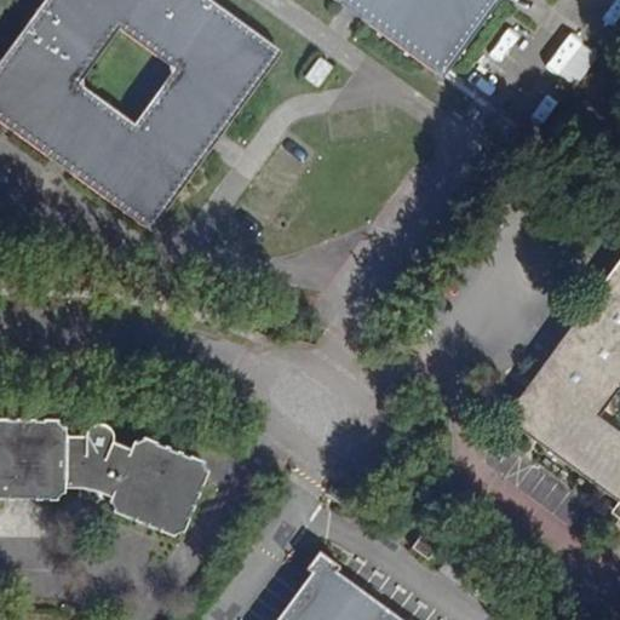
[(45,0),(51,4),(36,23),(28,17),(0,55),(0,119),(50,155),(56,147),(75,160),(69,170),(141,222),(158,218),(208,149),(199,142),(213,121),(223,130),(275,58),(271,41),(213,0),(45,0)]
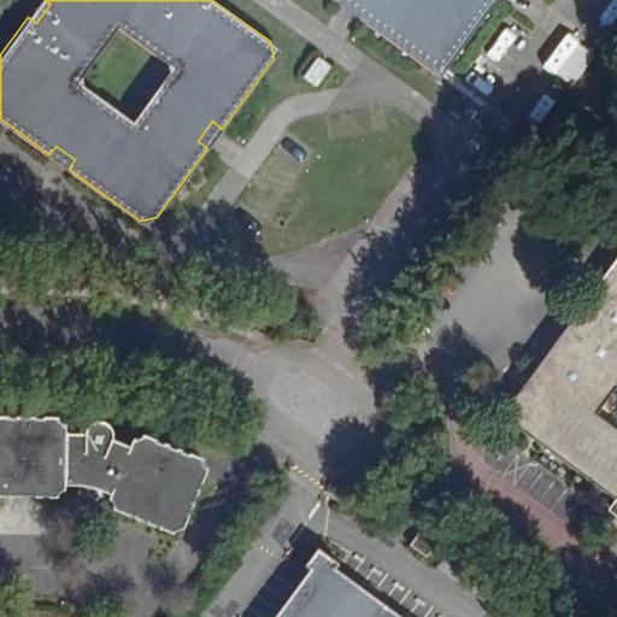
[(45,0),(39,0),(28,17),(36,23),(51,4),(45,0)]
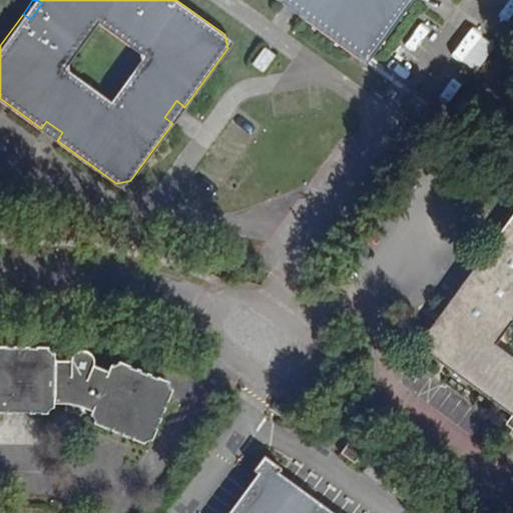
[(278,0),(282,2),(283,0),(294,0),(303,6),(298,14),(357,57),(370,54),(409,0),(278,0)]
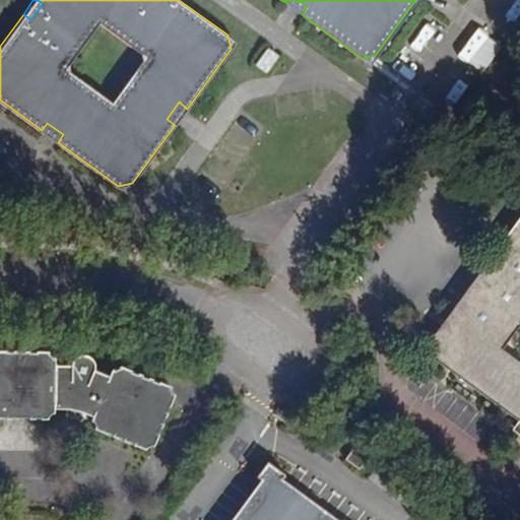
[(286,0),(285,2),(302,14),(307,6),(298,0),(286,0)]
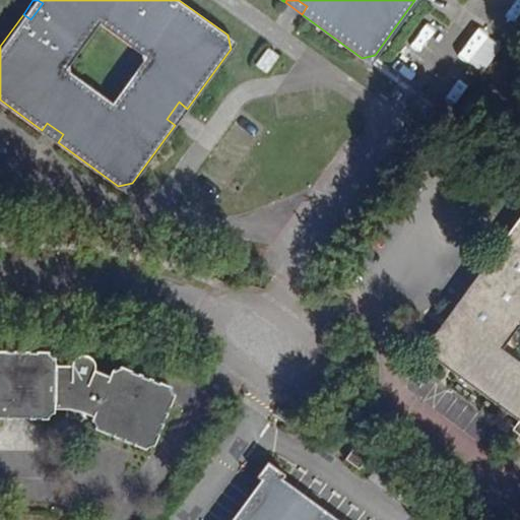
[(236,41),(228,35),(231,49),(236,41)]
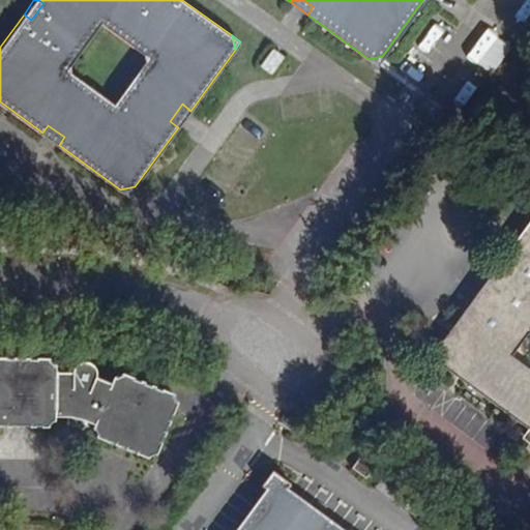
[(286,60),(275,52),(263,68),(273,76),(286,60)]
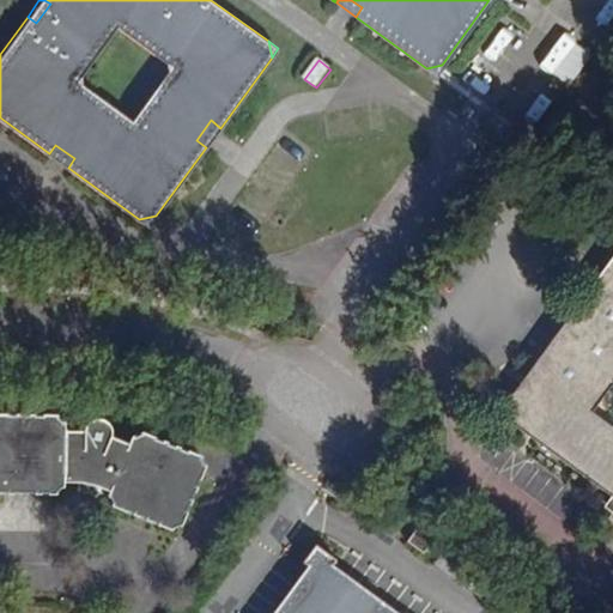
[(442,65),(426,68),(435,74),(442,65)]
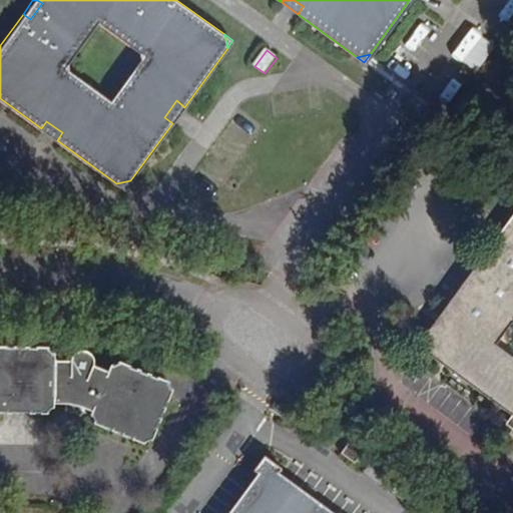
[(176,100),(164,117),(172,123),(184,107),(176,100)]
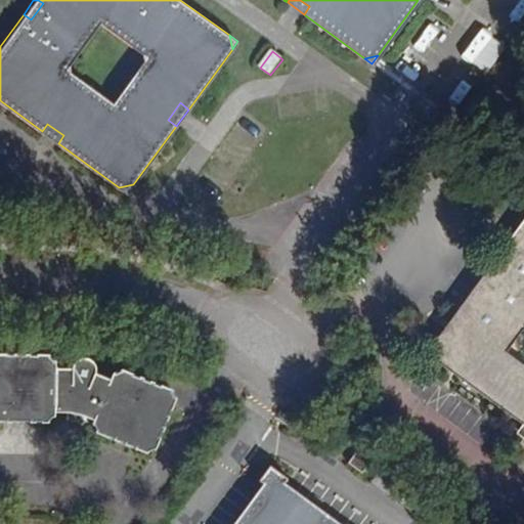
[(63,135),(47,124),(42,131),(58,143),(63,135)]
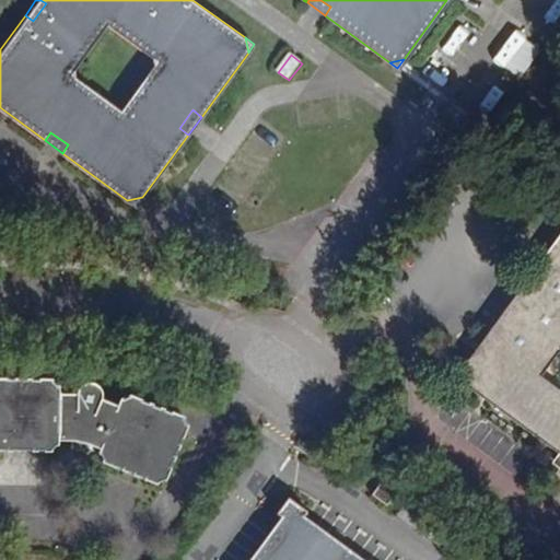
[(559,233),(454,376),(558,453),(559,454),(559,233)]
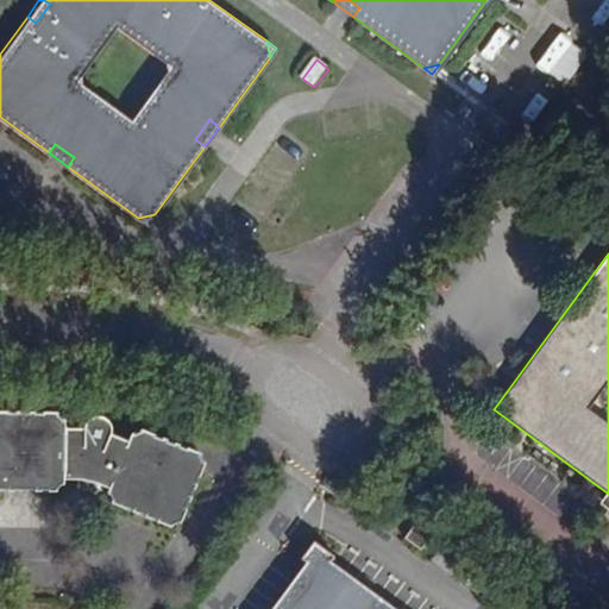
[(105,493),(110,503),(165,526),(179,521),(201,465),(198,453),(137,429),(126,434),(123,441),(108,435),(79,427),(62,426),(62,421),(54,410),(0,409),(0,490),(16,490),(20,495),(25,490),(51,491),(61,483),(61,478),(76,479),(74,488),(89,491),(93,484),(106,488),(105,493)]
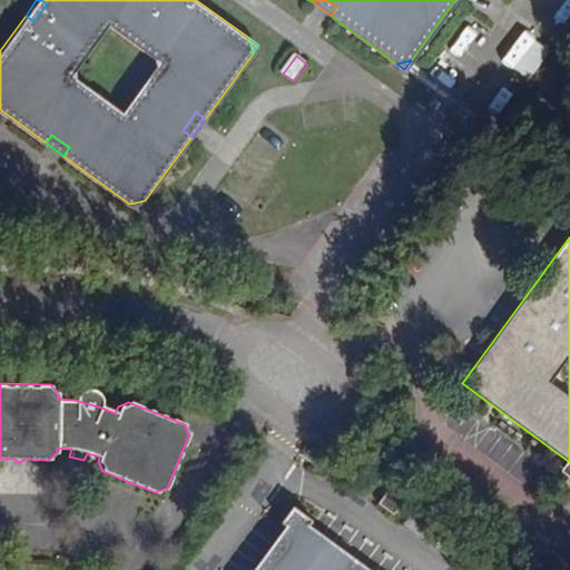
[(408,497),(391,484),(376,503),(393,516),(408,497)]
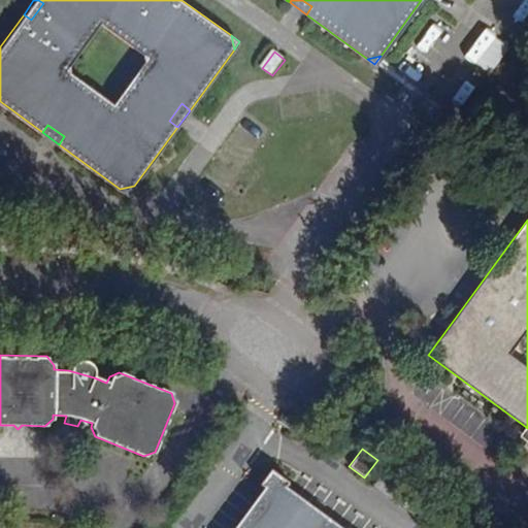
[(287,482),(269,469),(259,484),(269,492),(240,527),(327,527),(278,492),(287,482)]
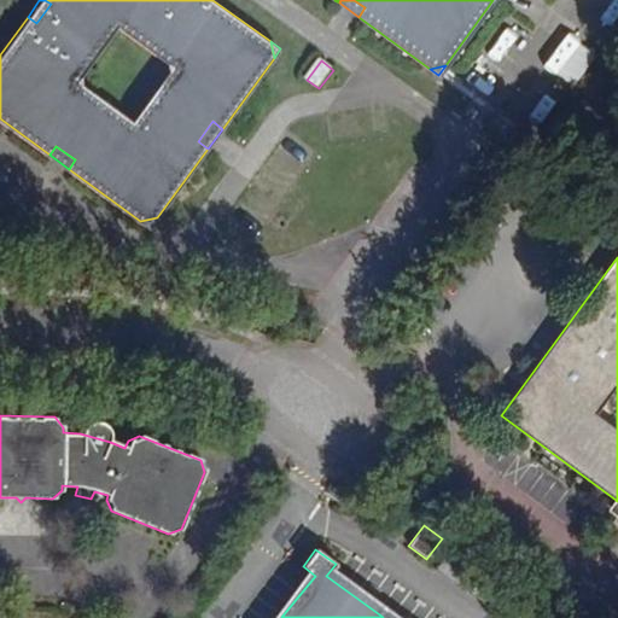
All buildings are outlined.
